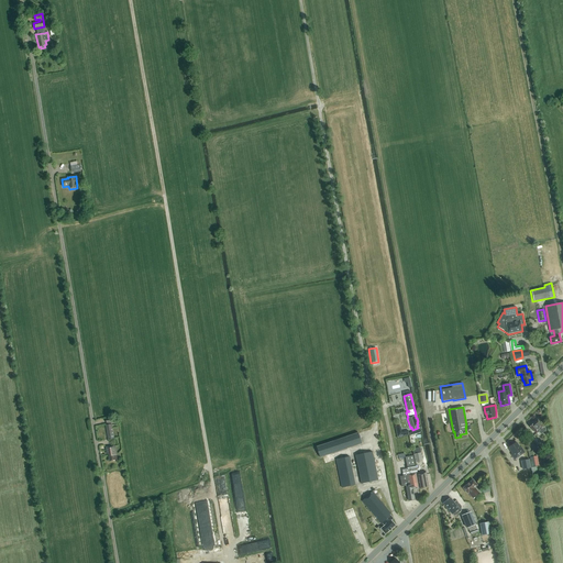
[(545,428),(544,427),(538,420),(532,424),(531,424),(530,426),(530,427),(537,434),(539,431),(541,434),(545,430),(545,428)]
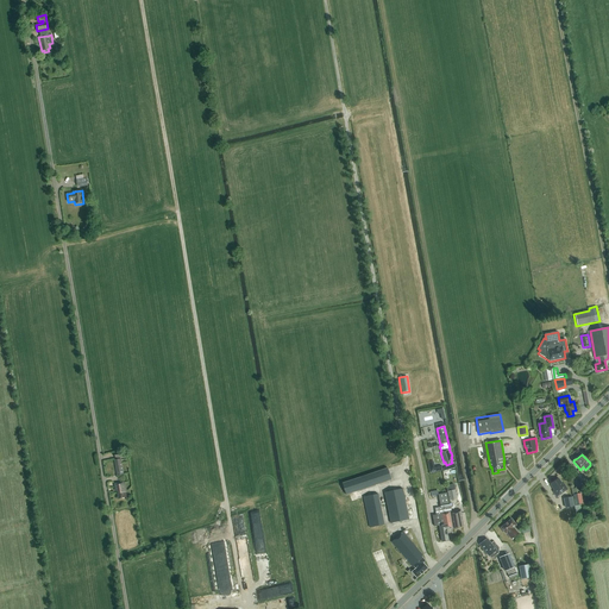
[(343,483),(346,495),(391,479),(388,468),(343,483)]
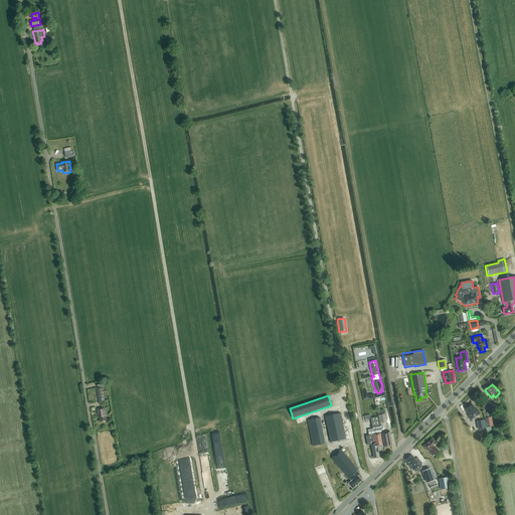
[(471,420),(480,413),(477,409),(476,410),(473,404),(466,409),(469,414),(468,415),(471,420)]
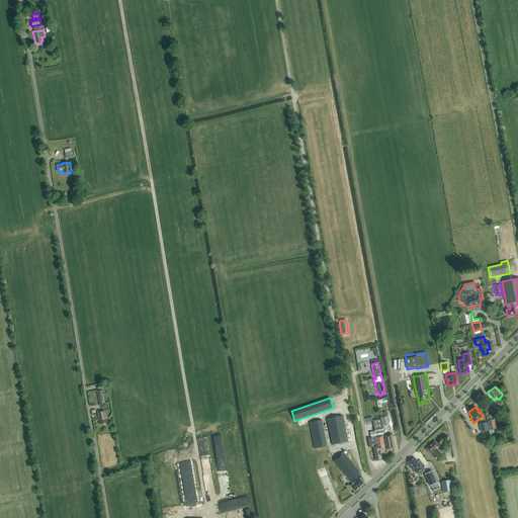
[(101,424),(108,423),(106,411),(97,412),(98,418),(99,418),(101,424)]
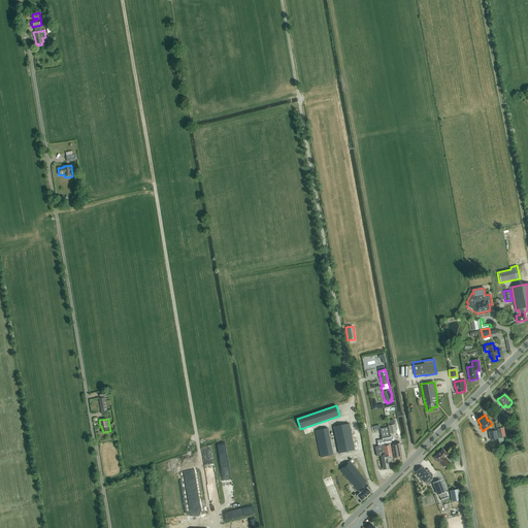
[(350,424),(333,427),(338,454),(355,451),(350,424)]
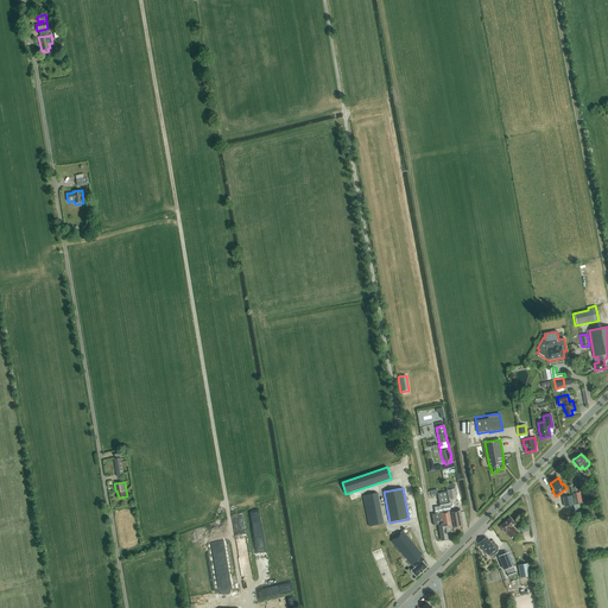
[(447,491),(448,500),(456,498),(455,489),(447,491)]
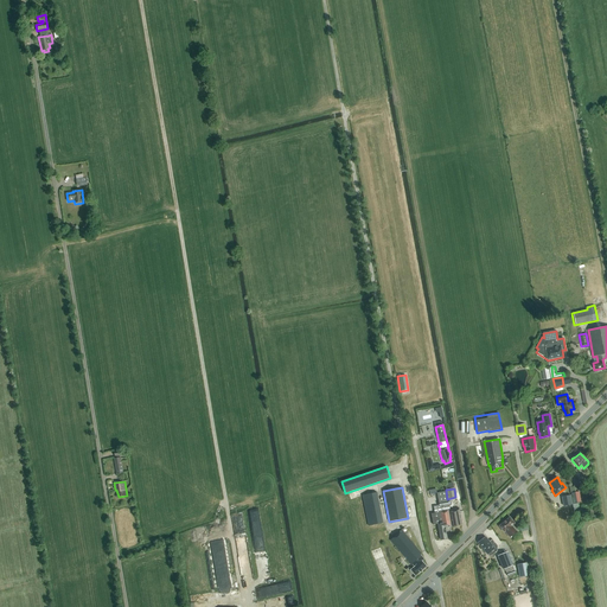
[(448,511),(449,511),(451,511),(448,500),(447,500),(445,491),(438,493),(440,505),(434,506),(435,513),(432,513),(433,525),(438,524),(441,541),(447,538),(446,528),(451,526),(448,511)]
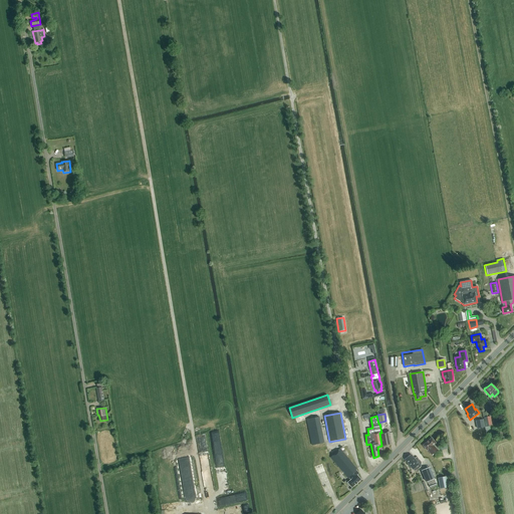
[(319,417),(306,420),(312,446),(325,443),(319,417)]
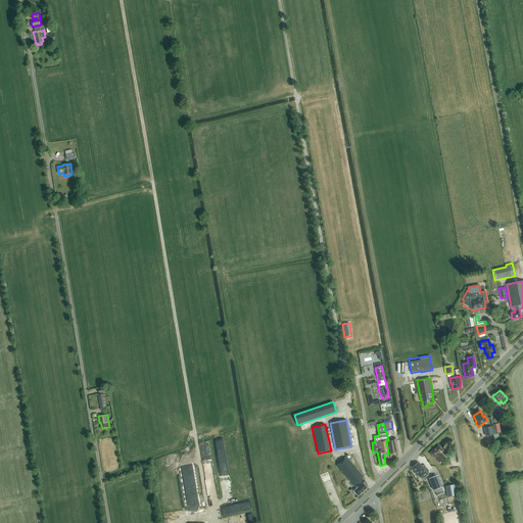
[(492,425),(494,434),(501,433),(500,424),(492,425)]
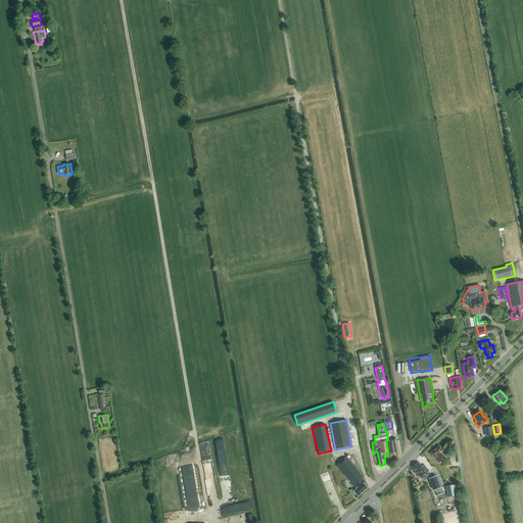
[(493,435),(491,427),(484,428),(485,436),(493,435)]
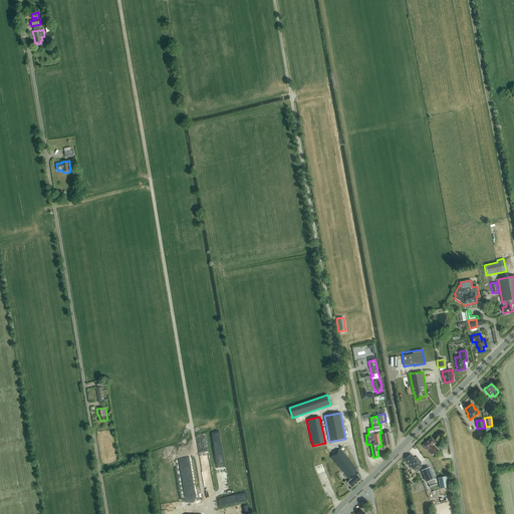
[(389,431),(381,433),(380,433),(382,446),(383,446),(384,447),(386,447),(387,446),(392,445),(389,431)]
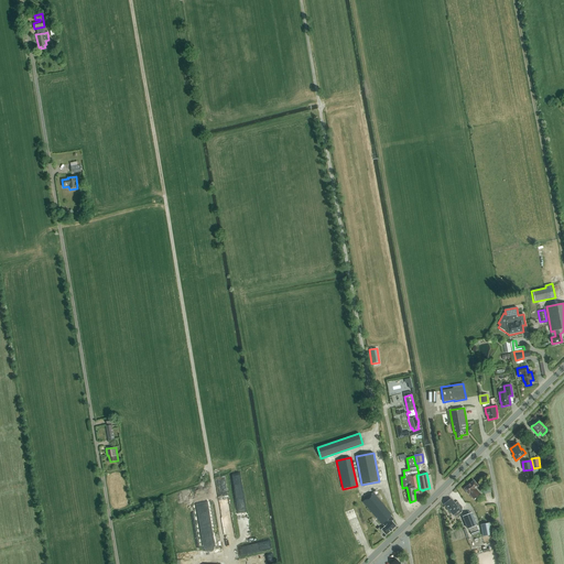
[(474,498),(479,494),(475,489),(478,486),(474,480),(464,489),(468,495),(470,494),(474,498)]
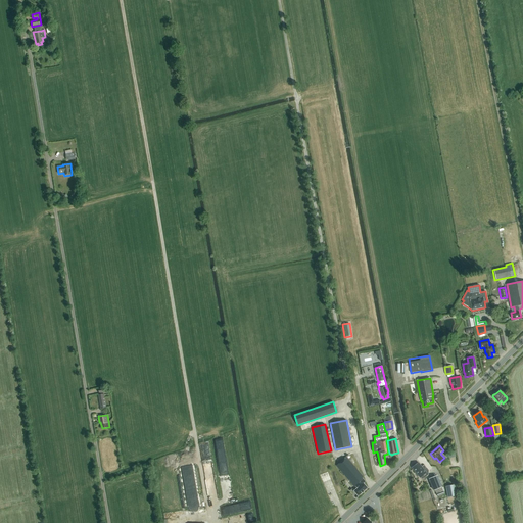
[(362,478),(363,477),(346,457),(336,466),(349,481),(349,480),(350,482),(354,487),(355,486),(358,488),(354,491),(359,496),(362,492),(363,493),(364,491),(367,488),(364,483),(365,482),(362,478)]
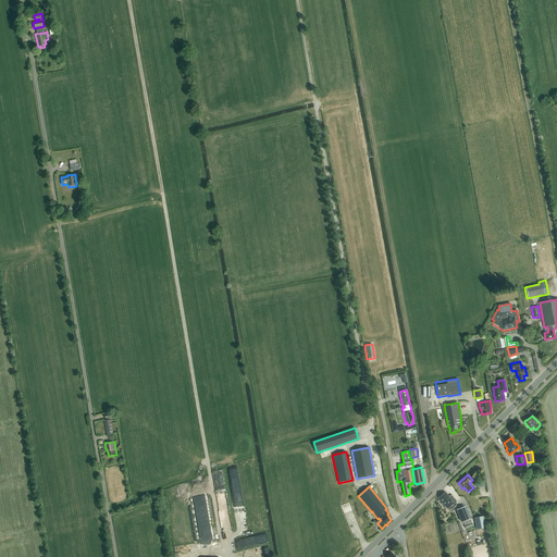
[(446,493),(438,498),(447,509),(448,509),(449,511),(457,506),(455,504),(457,502),(457,500),(453,495),(449,498),(446,493)]
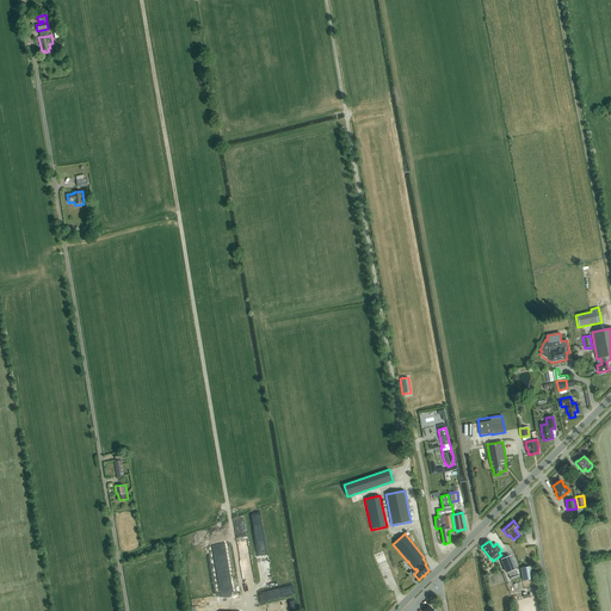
[(227,563),(224,545),(216,547),(218,565),(227,563)]
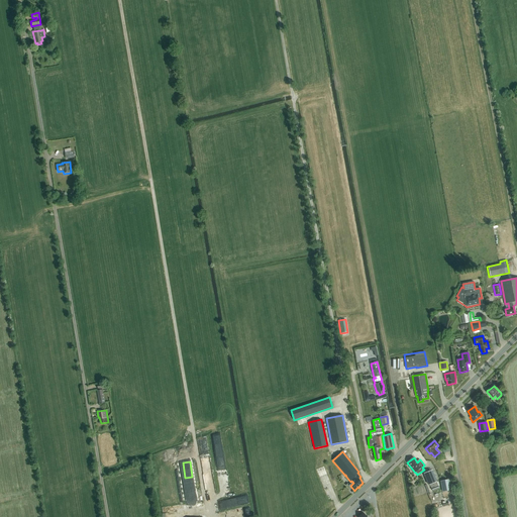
[(432,492),(439,489),(432,471),(424,474),(429,485),(431,488),(432,492)]
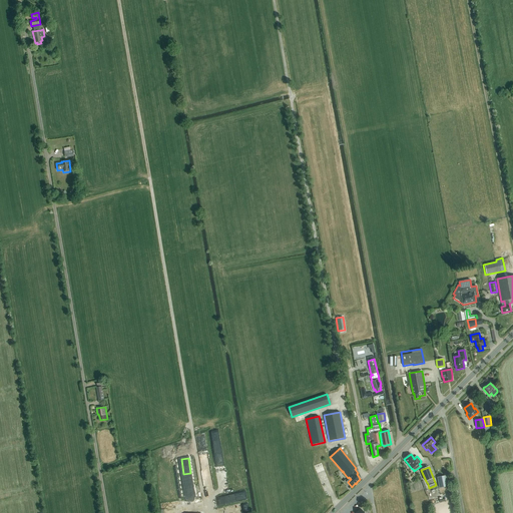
[(438,478),(440,487),(447,486),(445,476),(438,478)]
